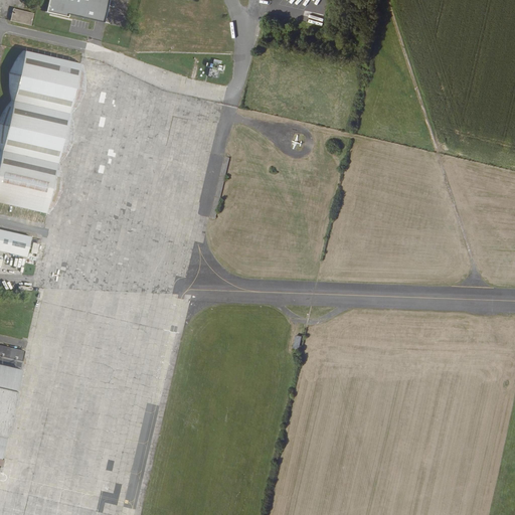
[(50,0),(48,11),(70,17),(70,14),(106,22),(111,0),(50,0)]
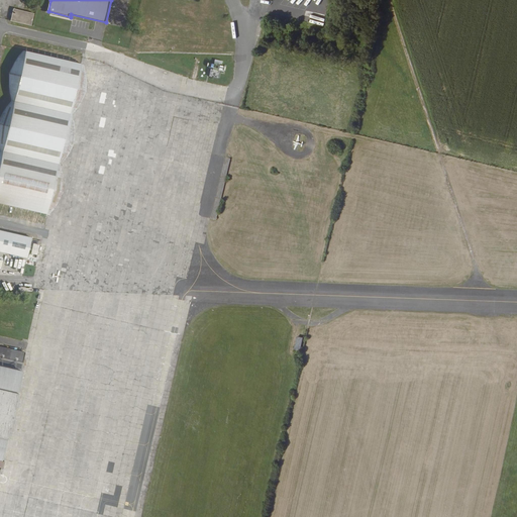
[(10,18),(30,21),(32,10),(12,6),(10,18)]
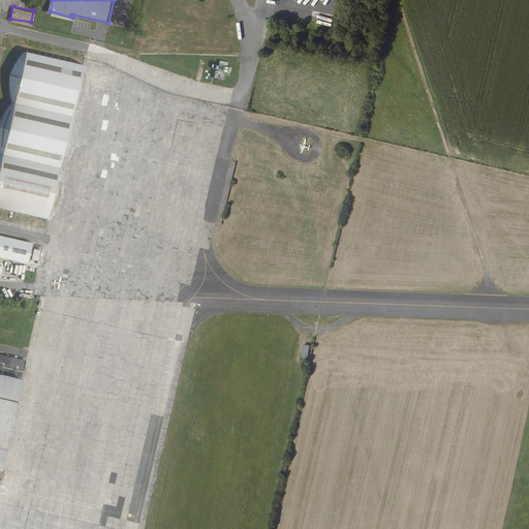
[(84,64),(25,51),(16,61),(8,74),(8,89),(12,101),(4,112),(0,119),(0,208),(49,219),(57,209),(64,196),(64,182),(62,167),(69,156),(75,144),(75,129),(73,116),(82,106),(88,93),(88,80),(84,64)]
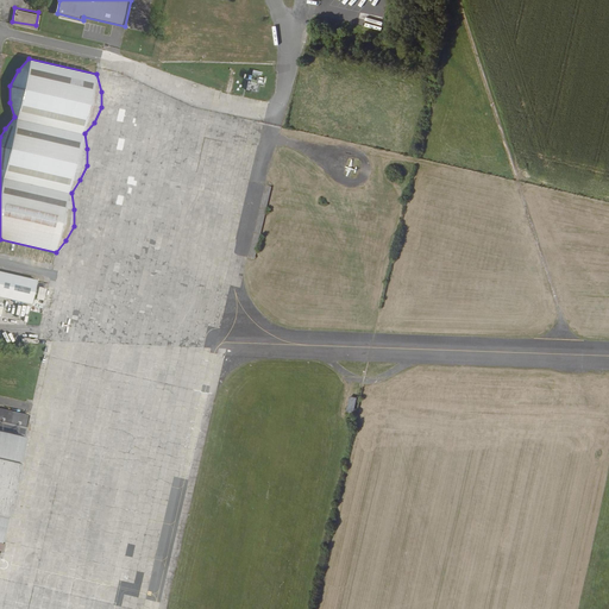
[(251,83),(249,82),(248,90),(258,94),(261,85),(258,85),(251,83)]
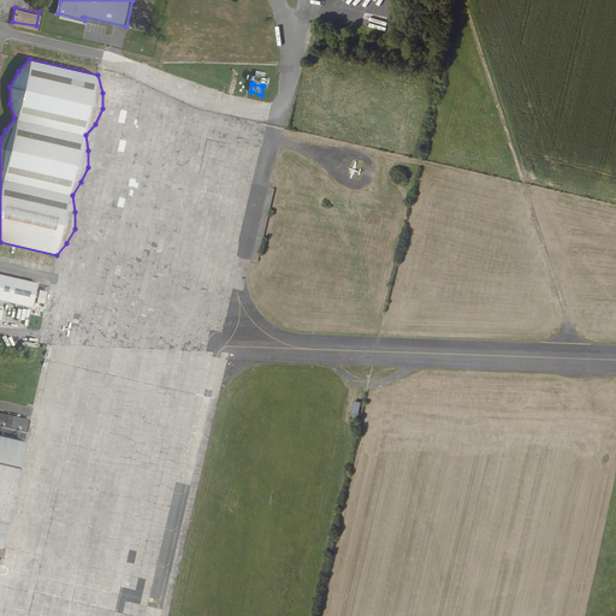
[(39,282),(0,272),(0,297),(33,304),(39,282)]
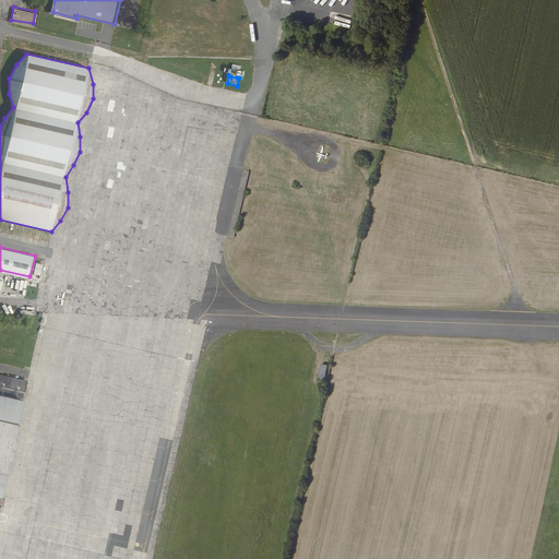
[(324,379),(329,365),(321,364),(318,378),(324,379)]
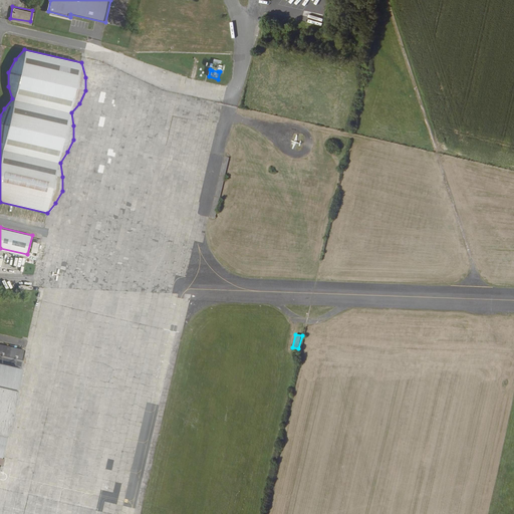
[(0,464),(26,350),(0,343),(0,464)]
